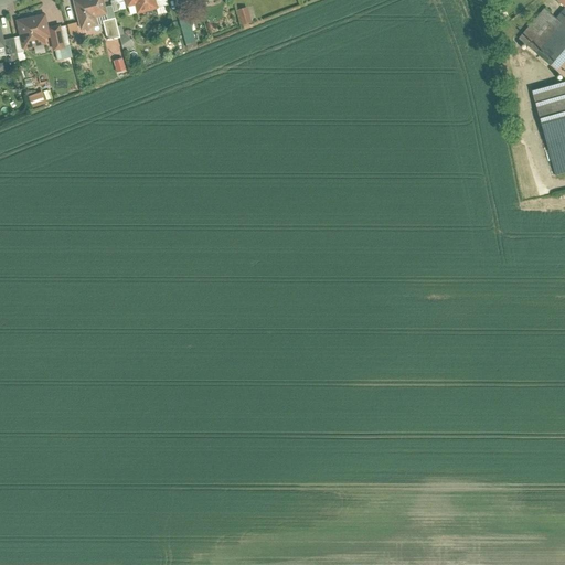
[(104,0),(73,0),(82,30),(105,24),(109,39),(120,36),(112,4),(106,6),(104,0)]
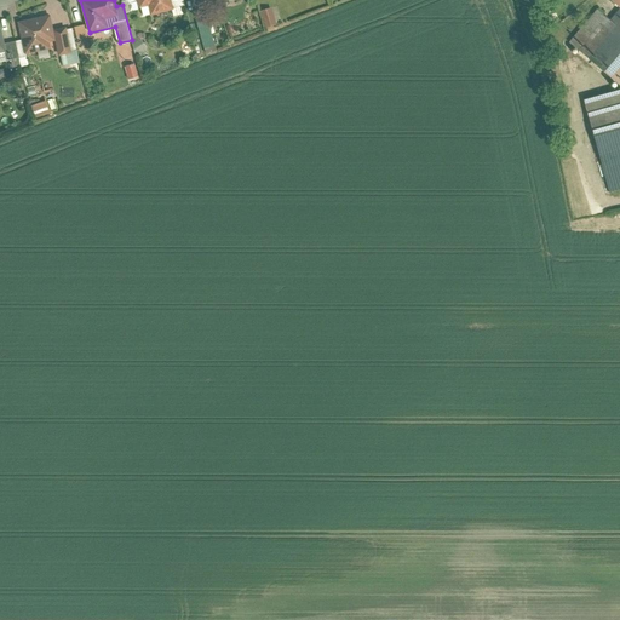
[(125,0),(127,9),(148,4),(150,15),(173,9),(176,16),(188,12),(184,0),(125,0)]
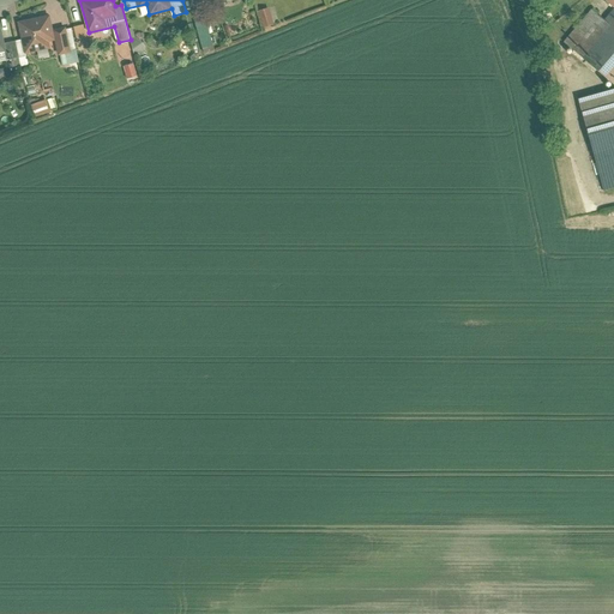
[(275,24),(269,6),(258,8),(265,28),(275,24)]
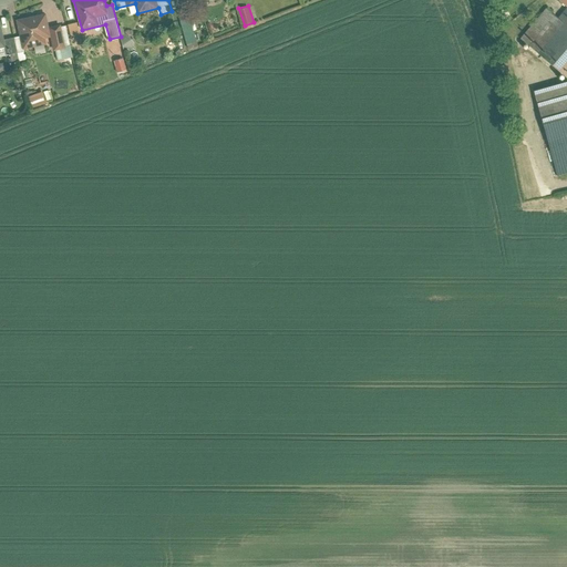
[(547,6),(521,38),(566,75),(566,8),(559,17),(547,6)]
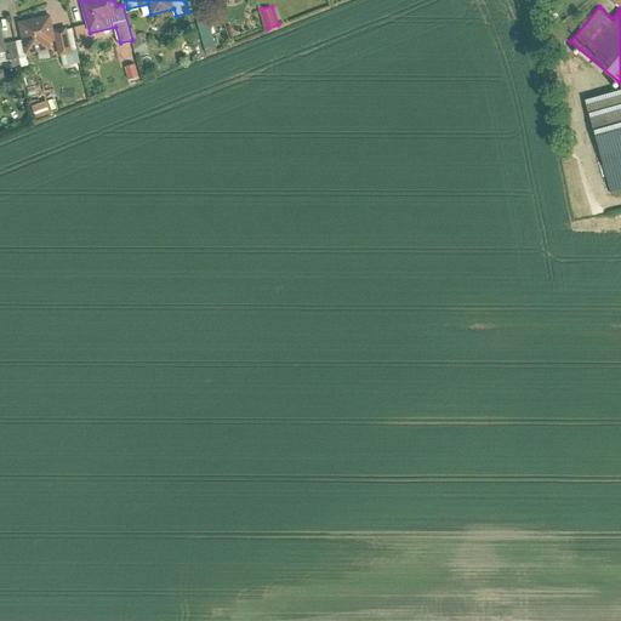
[(51,12),(20,20),(27,53),(51,47),(50,40),(55,39),(58,55),(62,55),(64,64),(80,61),(72,26),(55,29),(51,12)]
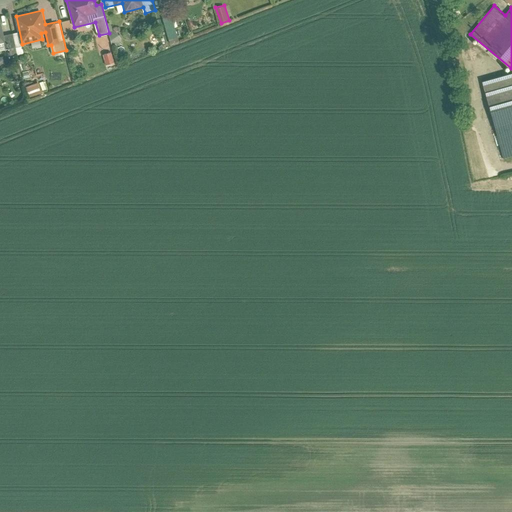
[(172,14),(163,17),(170,44),(180,41),(172,14)]
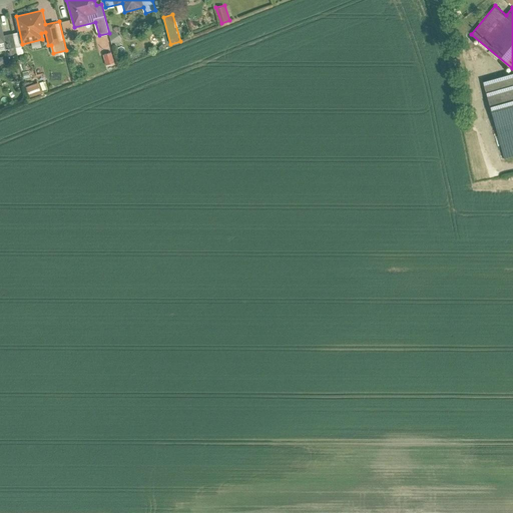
[(73,33),(69,19),(62,21),(65,35),(73,33)]
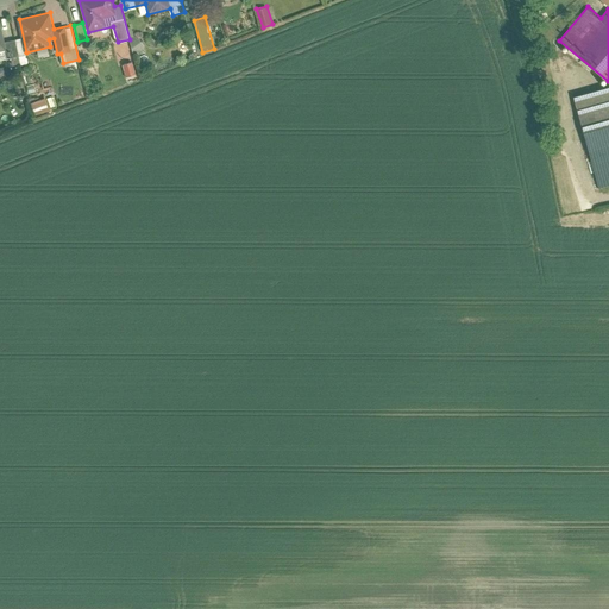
[(0,24),(0,61),(7,60),(6,57),(11,56),(14,67),(26,64),(19,37),(5,42),(0,24)]
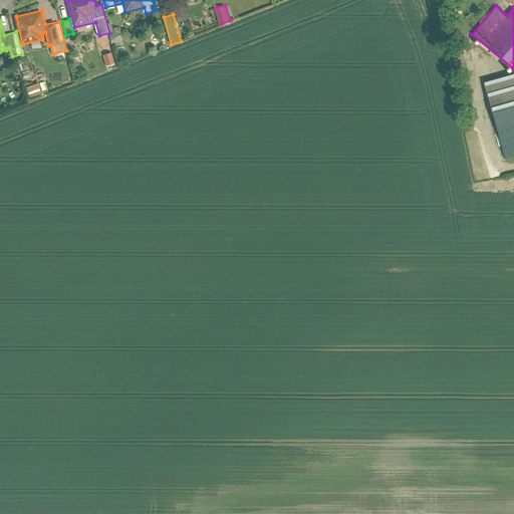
[(123,42),(121,38),(122,38),(117,31),(114,33),(111,22),(108,23),(114,47),(123,42)]
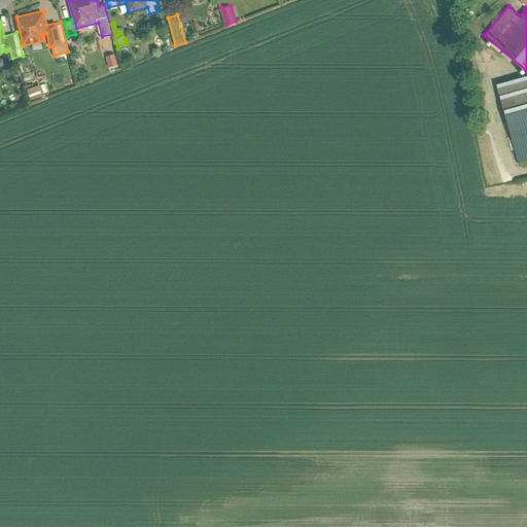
[(161,32),(153,37),(161,47),(168,42),(161,32)]
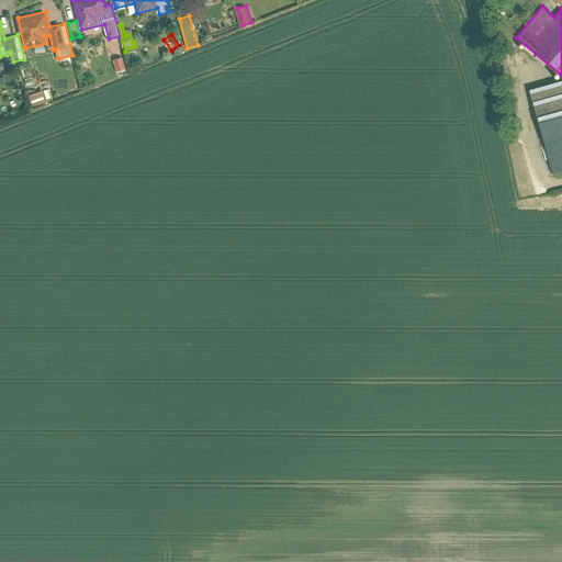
[(126,68),(123,56),(113,59),(116,70),(126,68)]
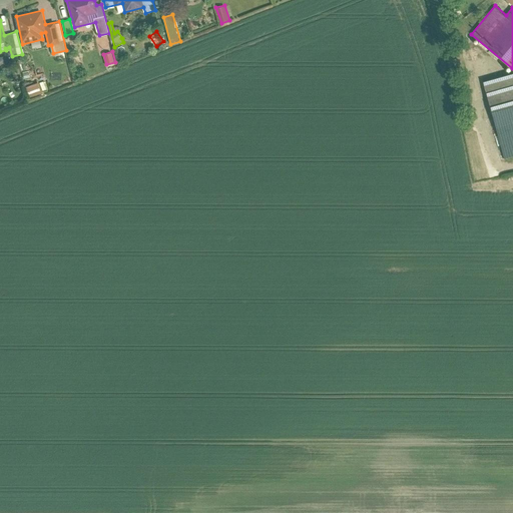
[(512,73),(483,82),(505,158),(512,155),(512,73)]
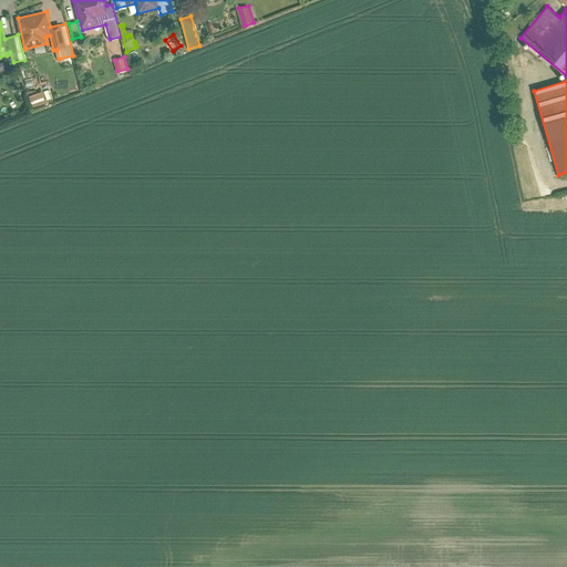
[(48,104),(42,90),(28,95),(33,109),(48,104)]
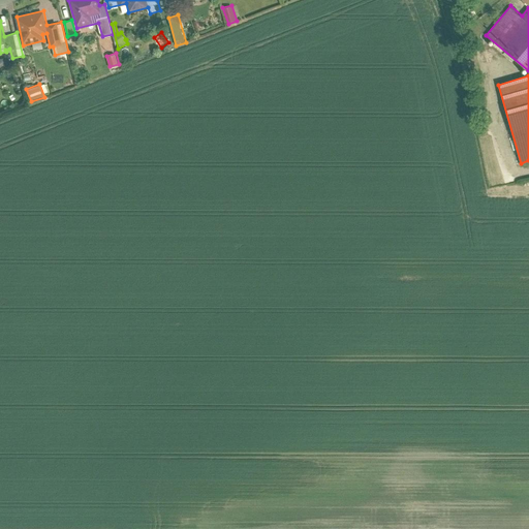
All buildings are outlined.
